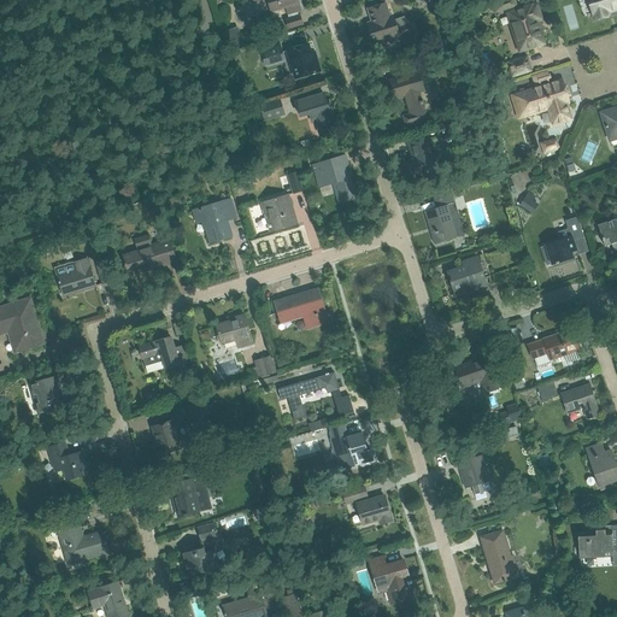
[(251,0),(254,3),(256,3),(262,1),(260,0),(266,0),(269,7),(271,13),(286,9),(289,19),(286,21),(288,29),(304,25),(301,16),(299,16),(298,13),(303,12),(298,0),(251,0)]
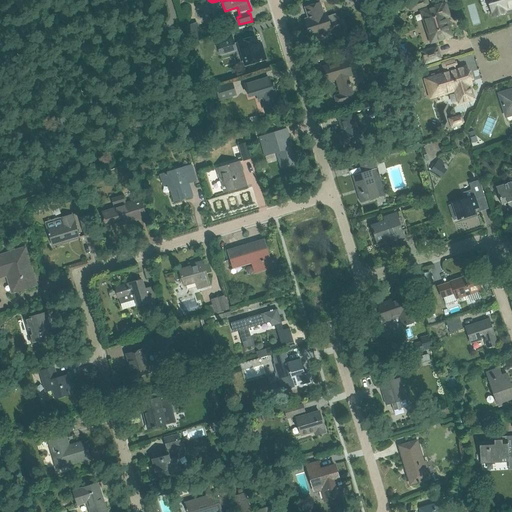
[(410,12),(430,6),(428,0),(419,0),(408,4),(410,12)]
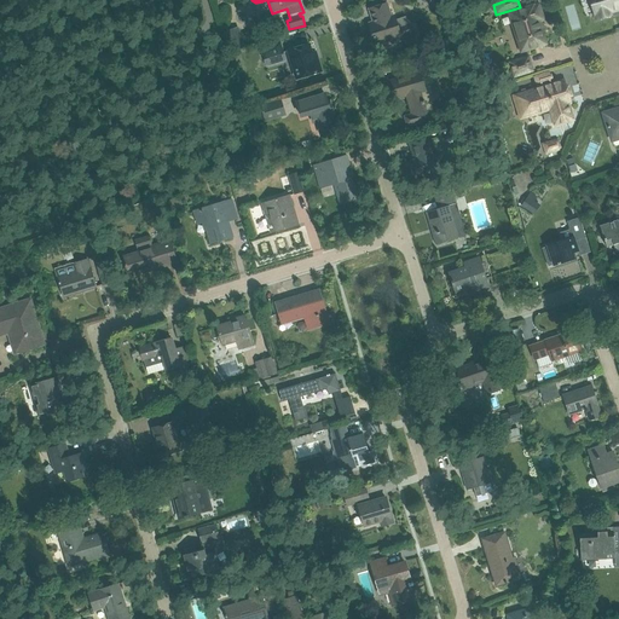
[(618,9),(618,0),(591,0),(596,15),(597,19),(611,16),(609,12),(618,9)]
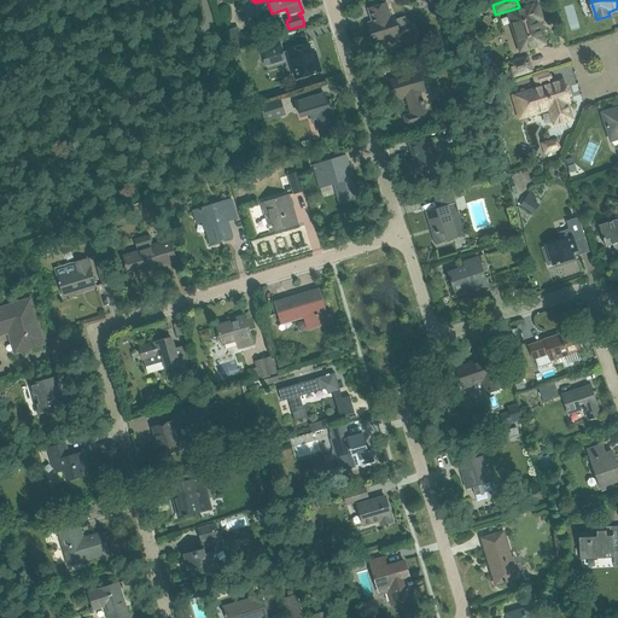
[(392,42),(401,40),(414,35),(410,24),(408,24),(406,17),(395,21),(394,16),(391,17),(386,5),(369,10),(374,28),(371,29),(375,45),(391,40),(392,42)]
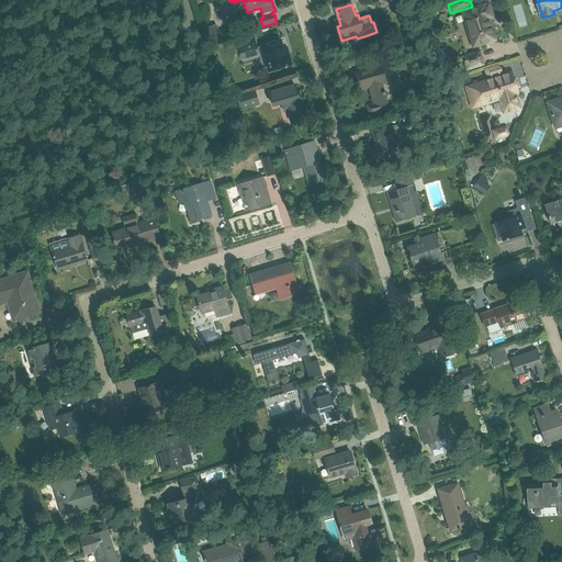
[(485,4),(474,9),(461,13),(473,48),(496,41),(490,20),(494,19),(490,4),(485,6),(485,4)]
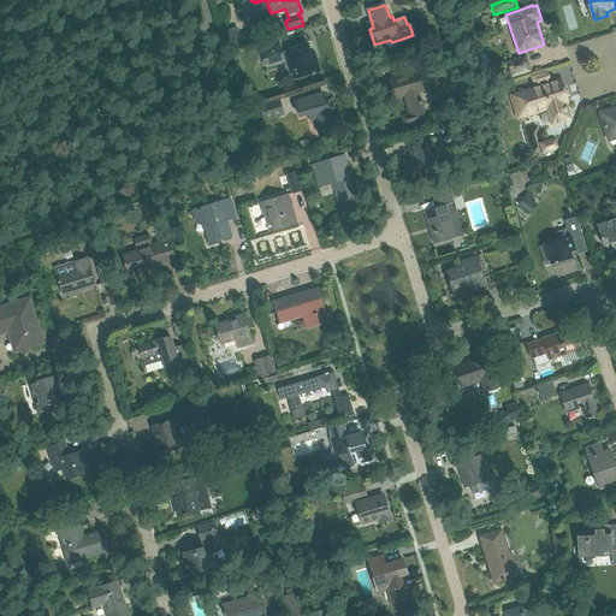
[(244,46),(242,37),(242,36),(225,41),(227,51),(230,51),(244,46)]
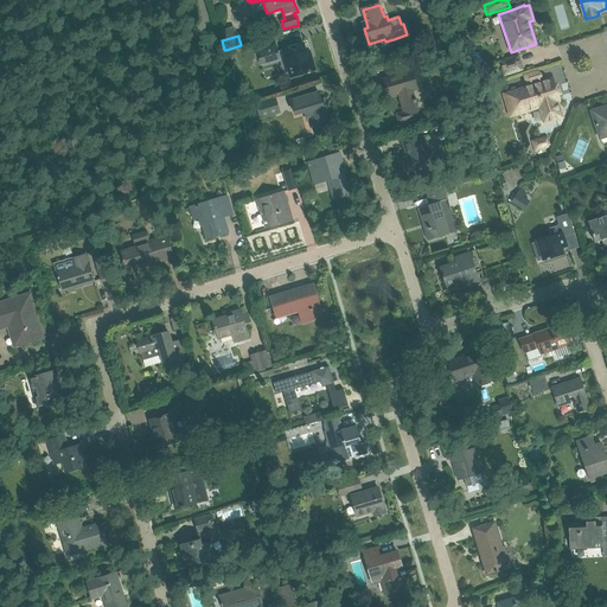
[(274,38),(256,44),(260,57),(259,58),(261,65),(280,61),(278,52),(274,38)]
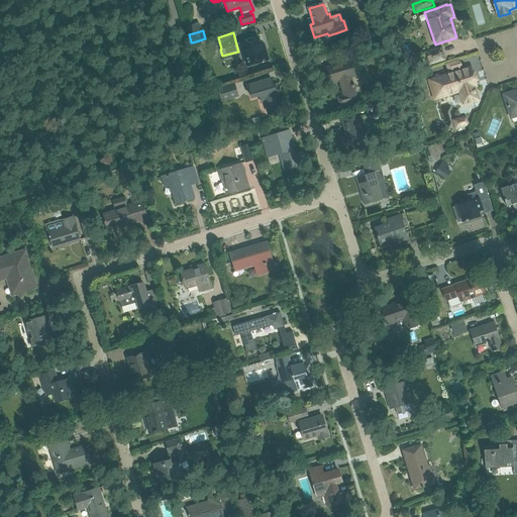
[(248,66),(259,63),(269,61),(266,49),(263,50),(259,37),(241,42),(248,66)]
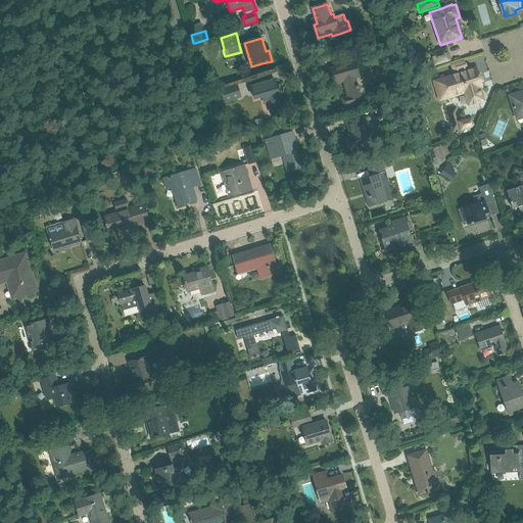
[(446,49),(431,53),(434,64),(449,60),(446,49)]
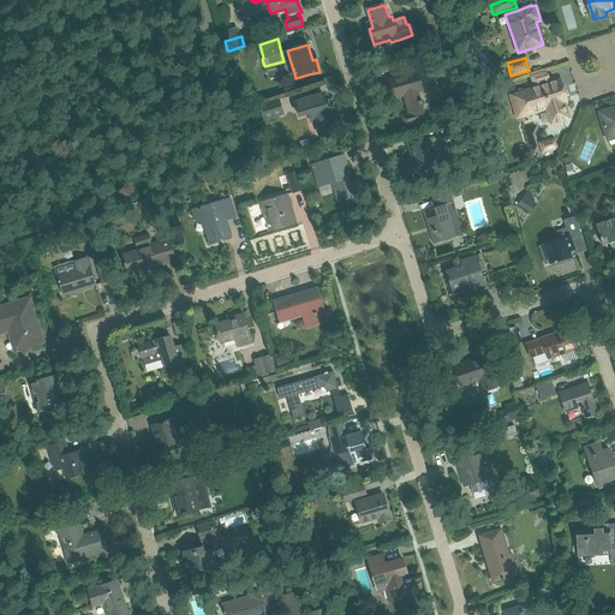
[(417,72),(396,78),(384,82),(390,100),(404,96),(410,114),(402,117),(405,126),(425,120),(417,91),(422,90),(417,72)]
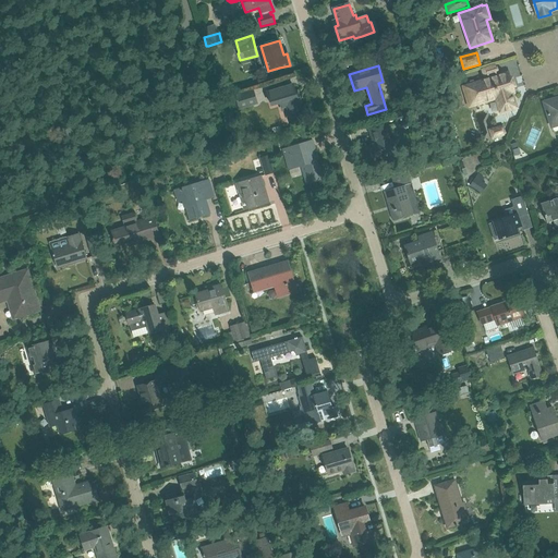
[(500,113),(506,111),(517,108),(512,94),(514,93),(508,73),(463,87),(470,107),(496,99),(500,113)]
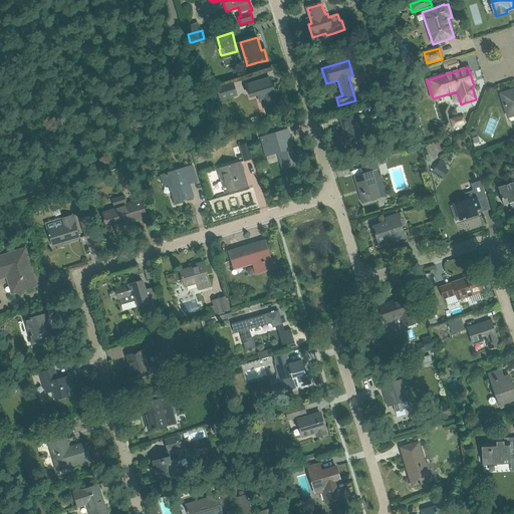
[(250,97),(256,95),(258,95),(260,102),(265,100),(268,111),(279,107),(275,97),(278,96),(275,87),(273,88),(270,78),(252,83),(246,85),(250,97)]
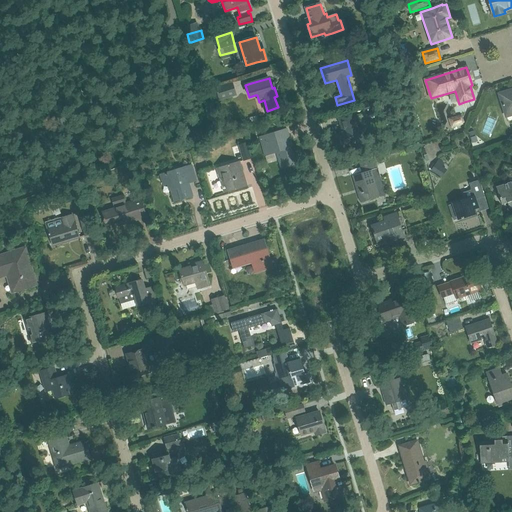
[(207,101),(219,97),(220,100),(235,95),(232,84),(217,89),(216,87),(204,91),(207,101)]
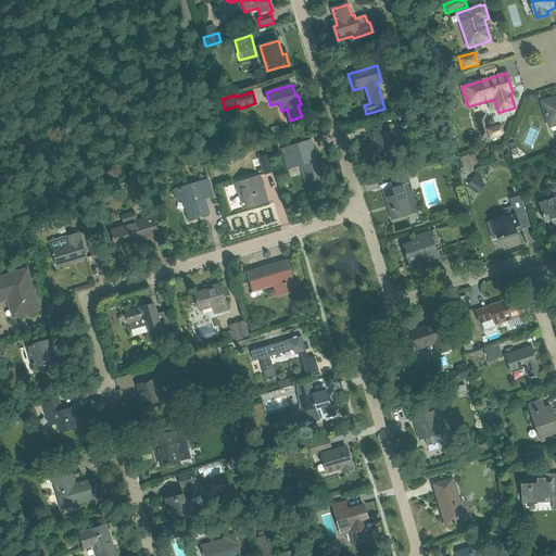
[(555,98),(542,102),(550,126),(555,124),(555,98)]
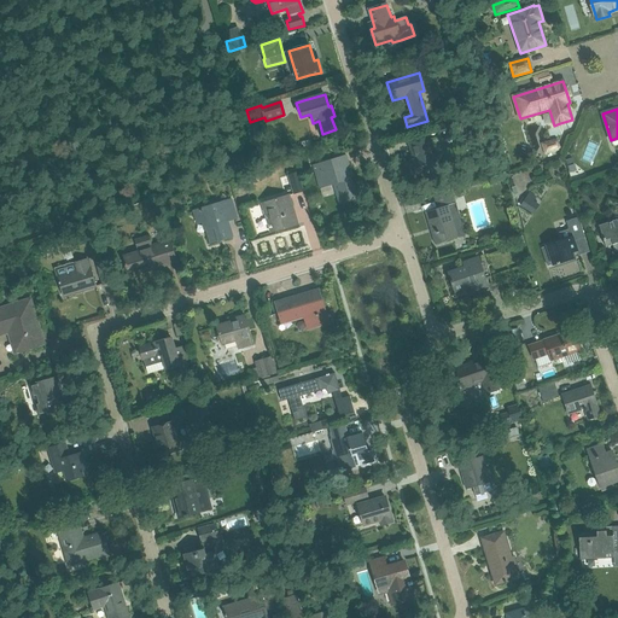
[(458,118),(436,124),(441,140),(462,134),(458,118)]
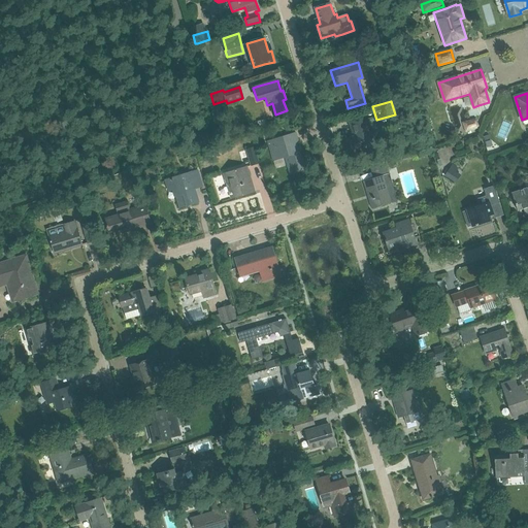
[(356,156),(366,153),(377,150),(372,131),(369,132),(365,119),(350,123),(352,131),(355,130),(357,136),(351,138),(356,156)]
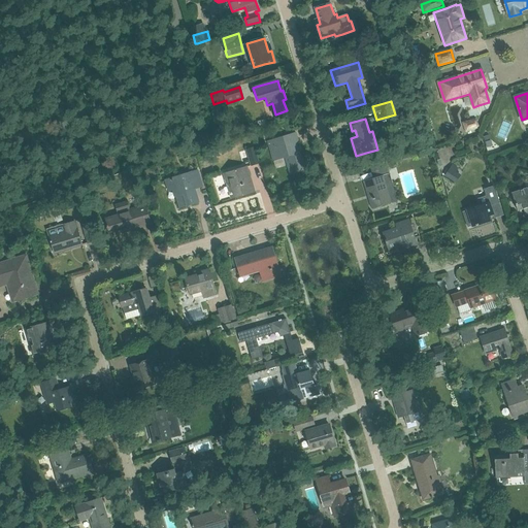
[(260,130),(277,125),(276,121),(266,124),(265,121),(258,122),(260,130)]
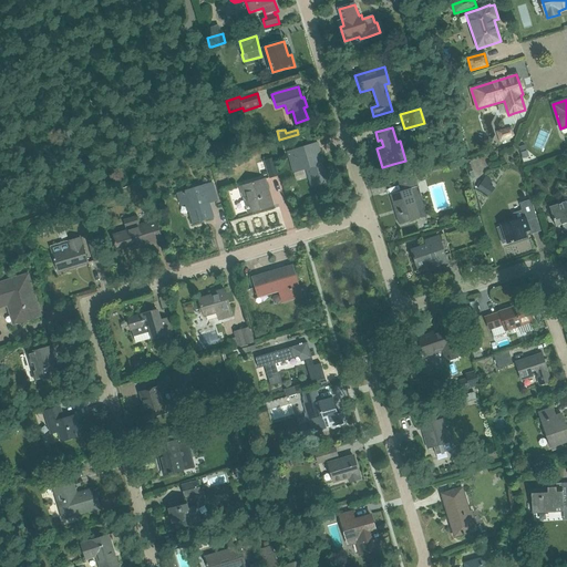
[(508,130),(498,133),(501,142),(512,137),(508,130)]
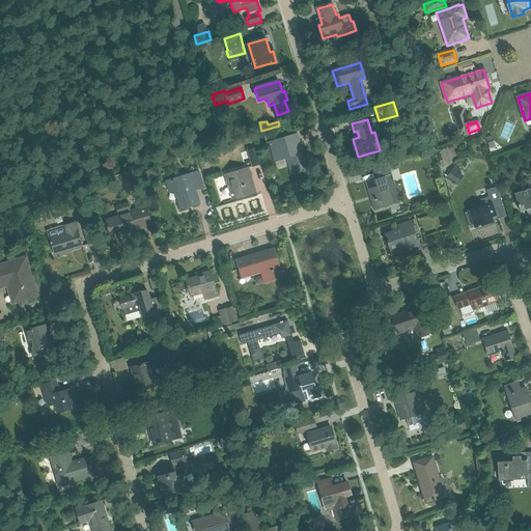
[(298,135),(270,143),(275,161),(291,156),(294,164),(289,165),(292,175),(306,171),(301,152),(303,152),(298,135)]
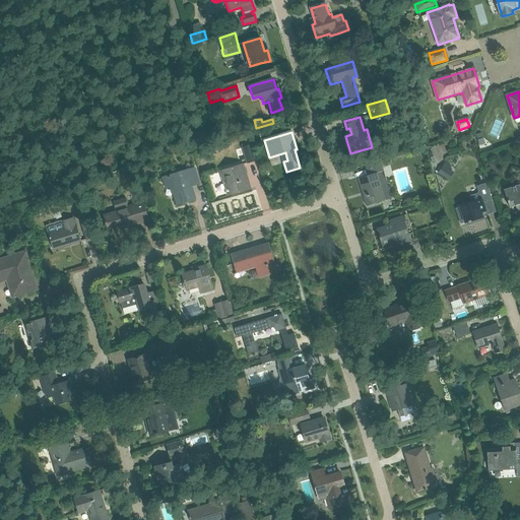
[(258,133),(251,135),(253,143),(261,141),(258,133)]
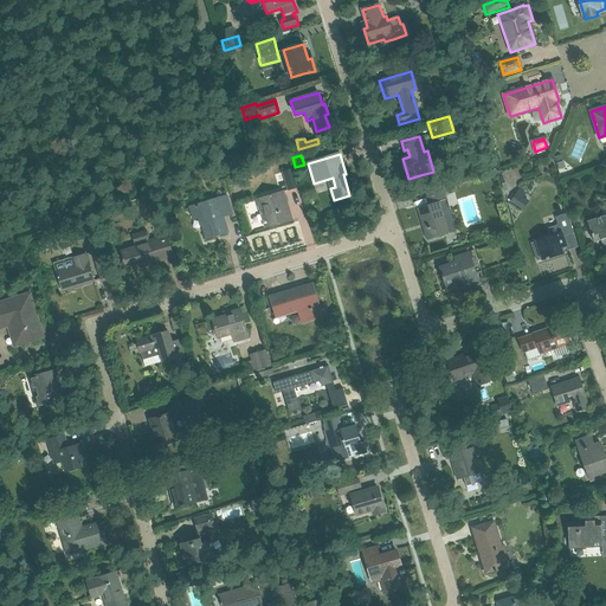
[(283,172),(289,191),(297,187),(292,169),(283,172)]
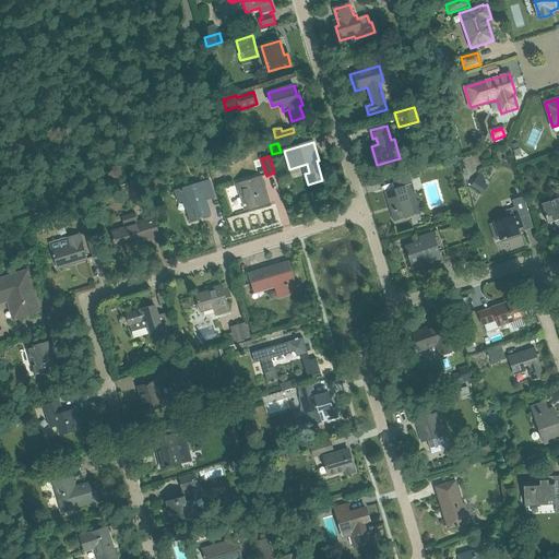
[(464,159),(467,171),(479,168),(477,156),(464,159)]
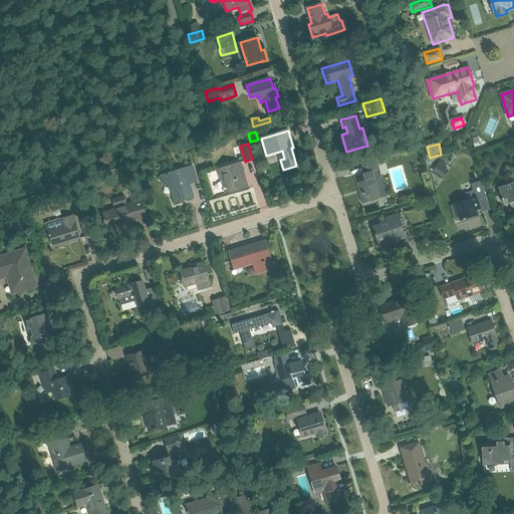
[(362,204),(372,201),(387,196),(374,158),(360,163),(363,174),(354,177),(362,204)]
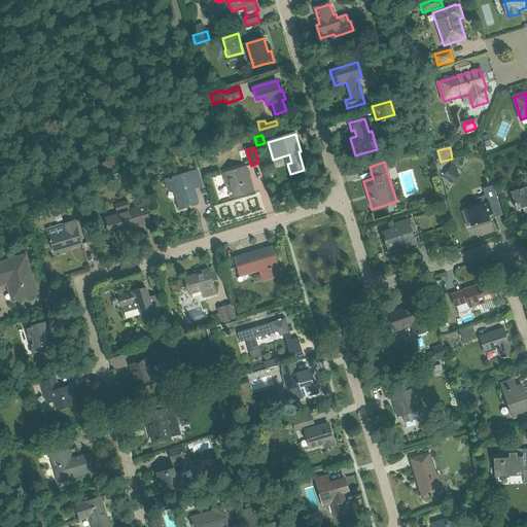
[(451,166),(445,176),(450,179),(457,169),(451,166)]
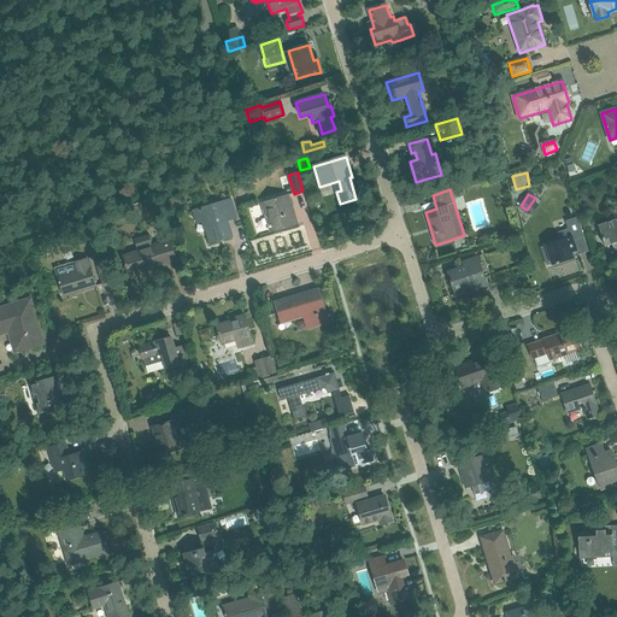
[(263,204),(265,212),(269,211),(275,231),(294,225),(288,207),(292,207),(288,195),(263,204)]
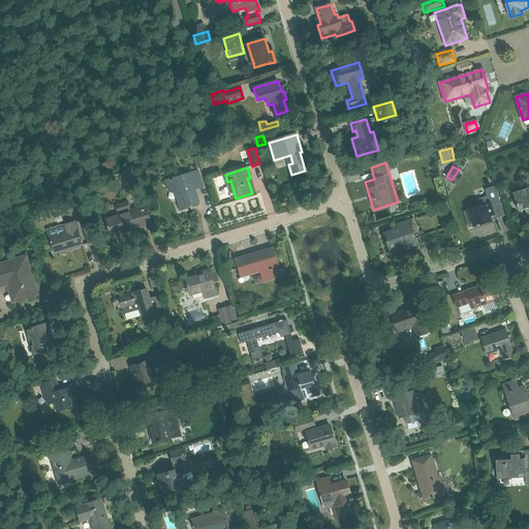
[(203,187),(197,172),(166,181),(169,191),(174,190),(180,211),(189,208),(188,206),(198,203),(194,189),(203,187)]
